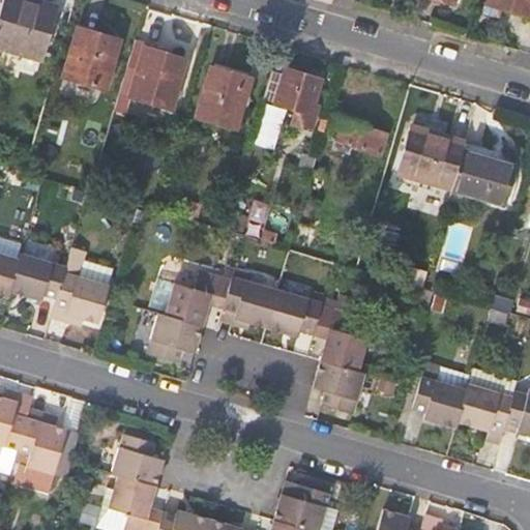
[(57,7),(33,0),(2,0),(0,7),(0,61),(2,62),(6,48),(41,57),(57,7)]
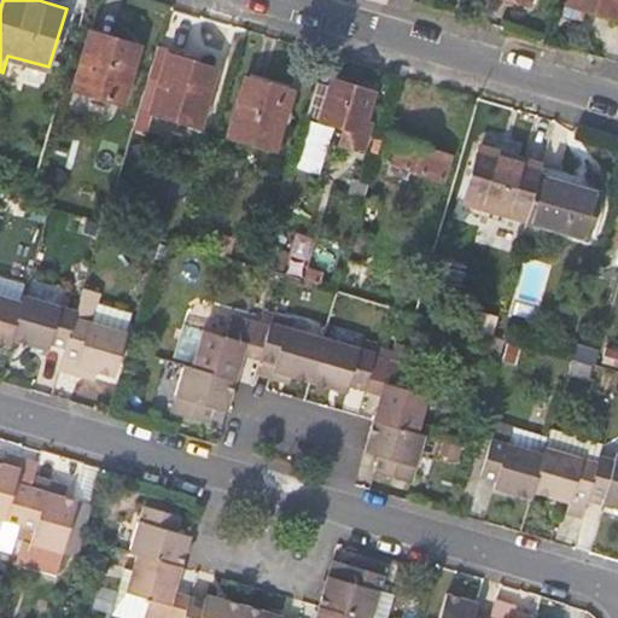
[(617,0),(569,0),(567,5),(586,10),(617,19),(617,0)]
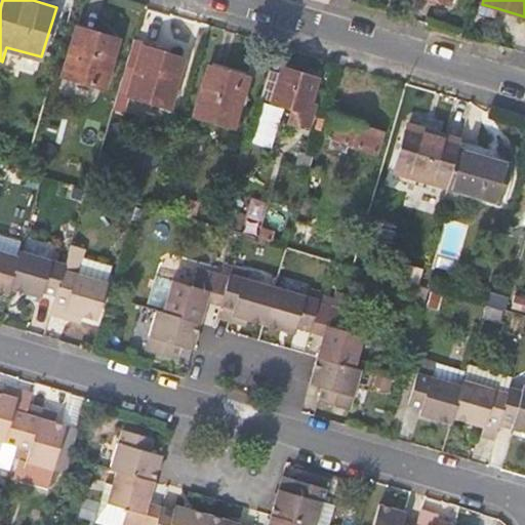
[(497,8),(482,4),(479,13),(494,17),(497,8)]
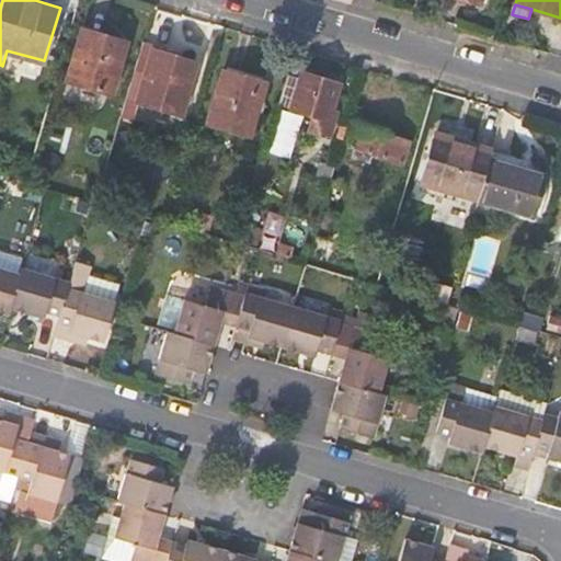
[(83,31),(69,80),(112,93),(126,44),(83,31)]
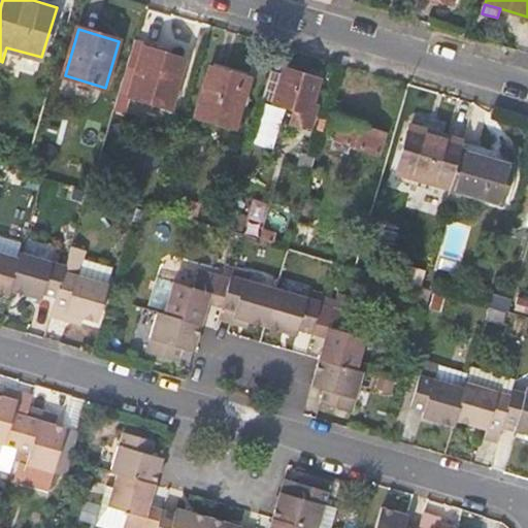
[(120,93),(131,96),(145,42),(134,38),(120,93)]
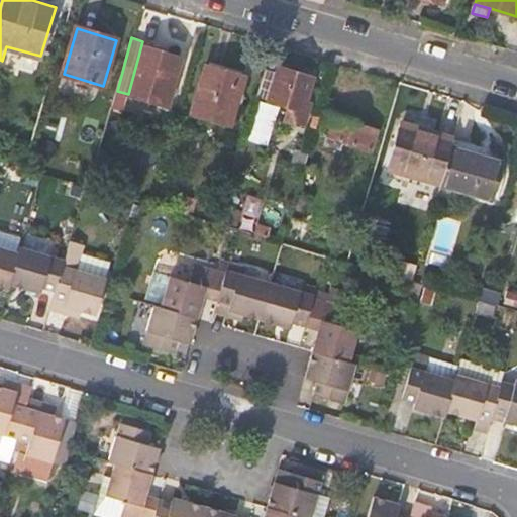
[(142,41),(128,94),(168,105),(180,60),(158,52),(160,46),(142,41)]
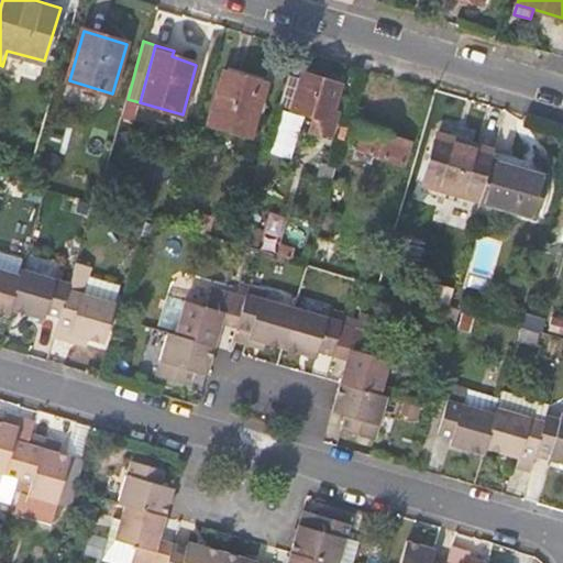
[(224,73),(210,124),(251,136),(266,86),(224,73)]
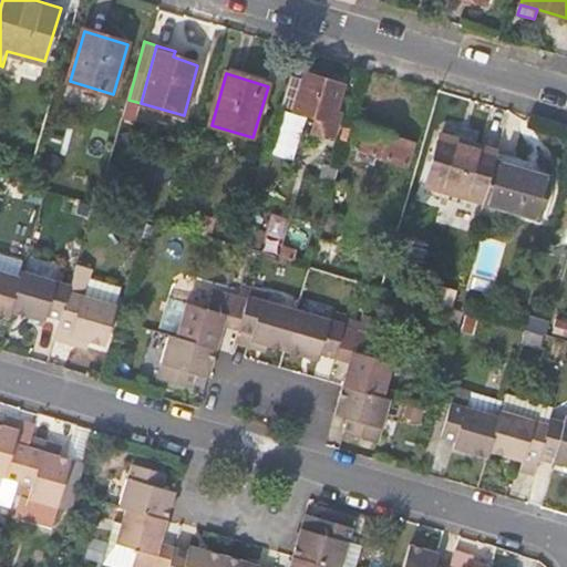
[(305,81),(290,76),(281,106),(318,117),(313,133),(333,138),(340,114),(336,113),(342,86),(306,74),(305,81)]
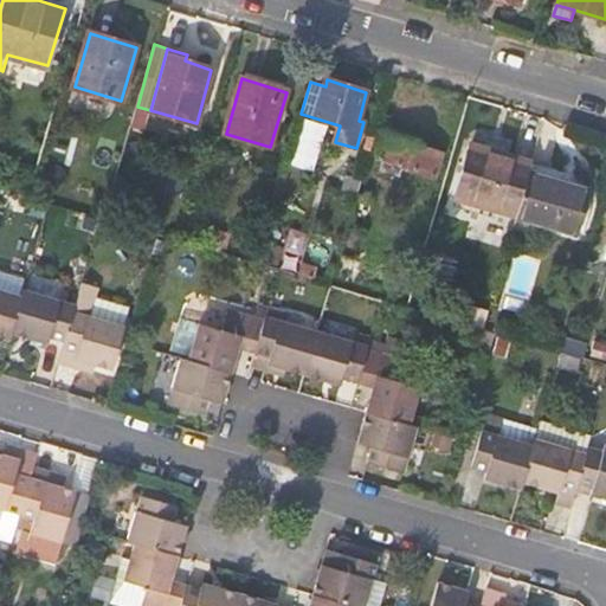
[(386,136),(379,159),(436,176),(443,153),(386,136)]
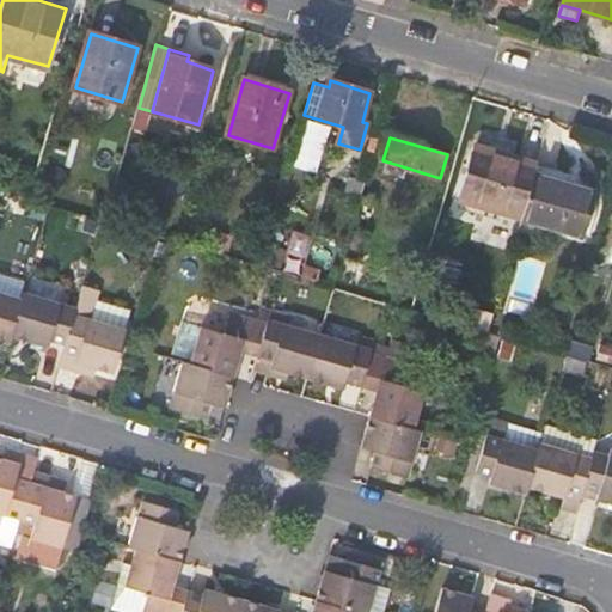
[(534,173),(537,165),(476,147),(461,200),(522,218),(534,173)]
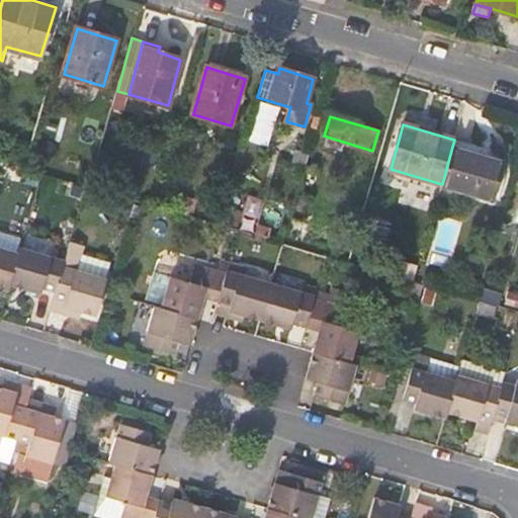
[(505,163),(452,147),(442,184),(494,199),(505,163)]
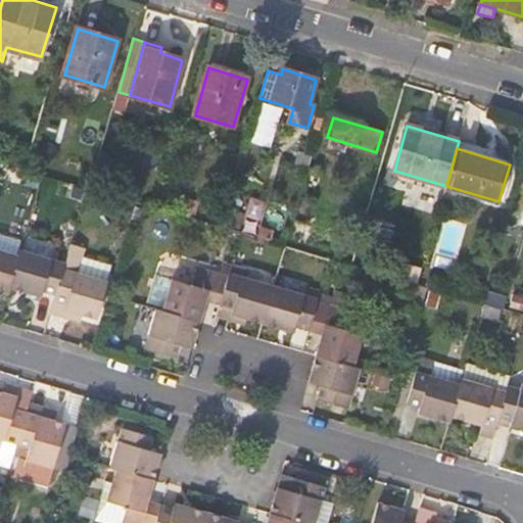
[(322,171),(311,168),(288,246),(299,249),(322,171)]
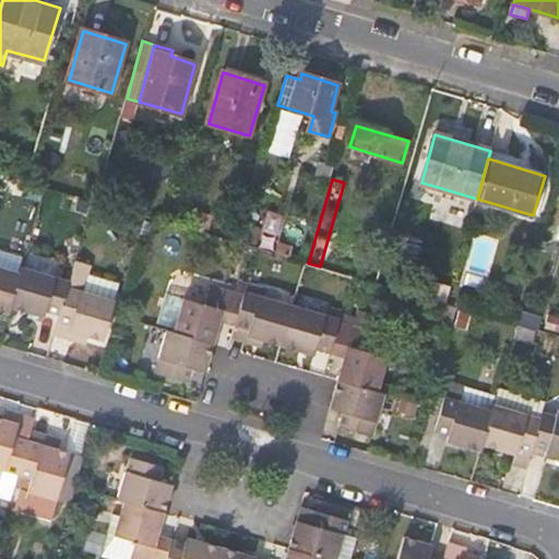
[(163,195),(174,198),(176,187),(166,185),(163,195)]
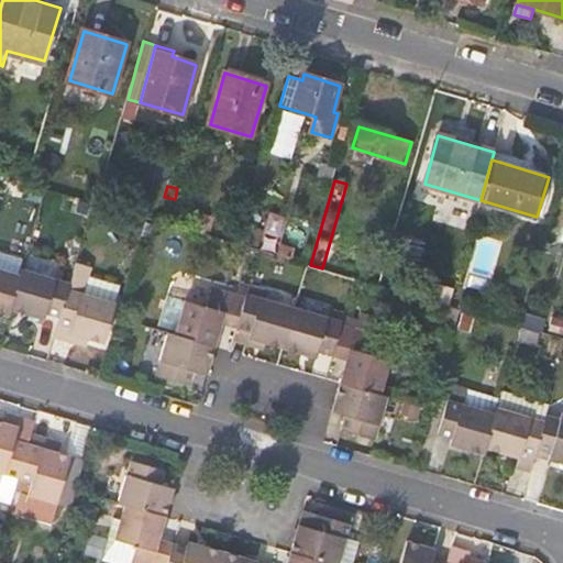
[(199,216),(196,227),(211,230),(214,220),(199,216)]
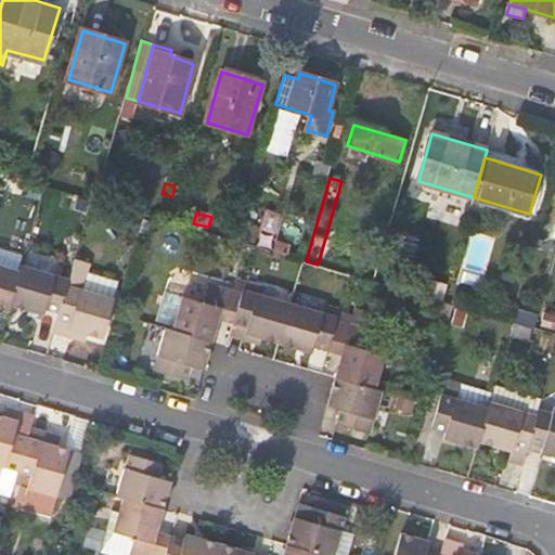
[(242,221),(236,241),(253,246),(258,227),(242,221)]
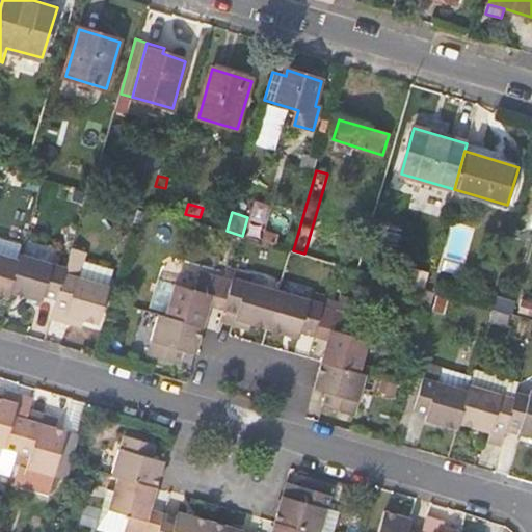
[(382,221),(374,218),(367,240),(376,243),(382,221)]
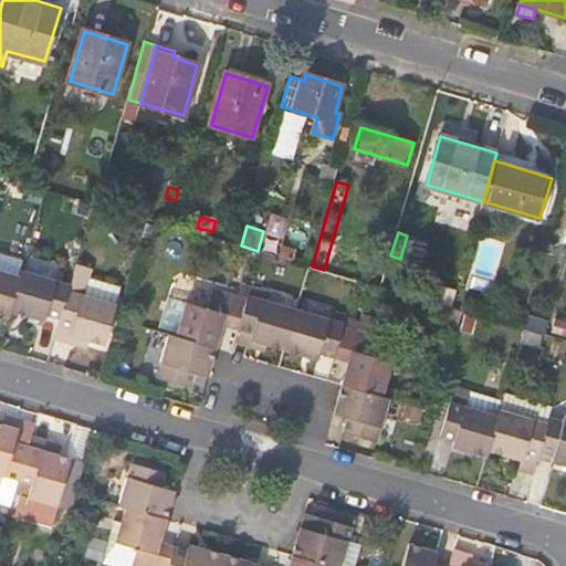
[(479,241),(475,271),(495,273),(499,244),(479,241)]
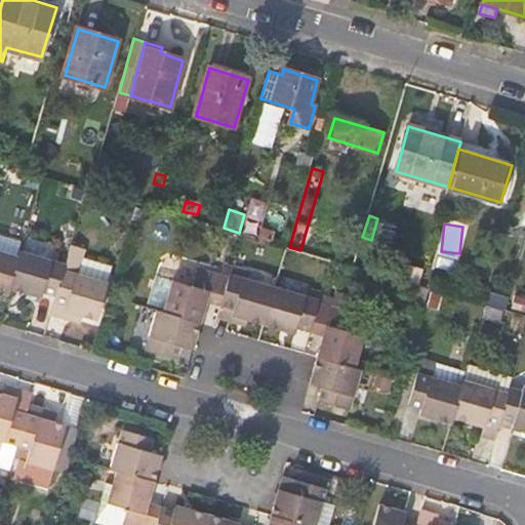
[(275,231),(260,227),(257,238),(259,238),(272,242),(272,241),(275,231)]
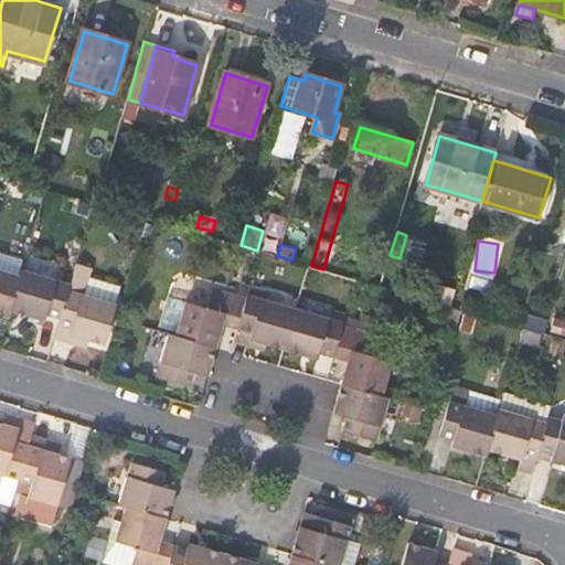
[(91,265),(76,262),(71,283),(61,317),(59,323),(73,327),(71,334),(91,340),(105,343),(117,302),(83,292),(91,265)]
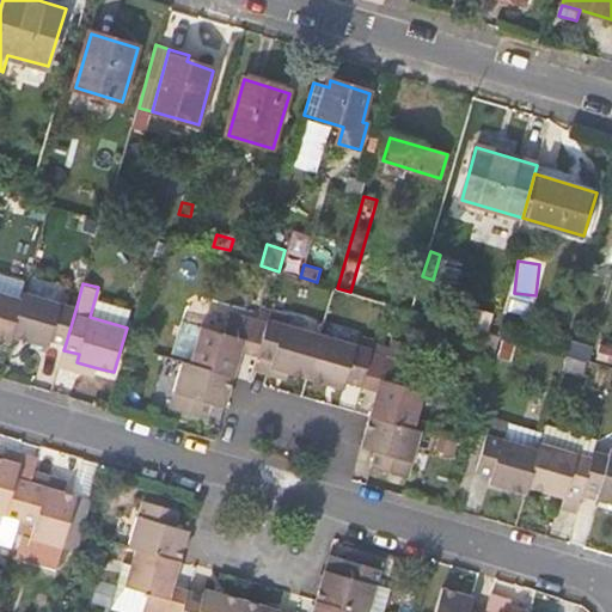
[(48,338),(66,343),(77,306),(25,291),(23,299),(12,336),(46,346),(48,338)]
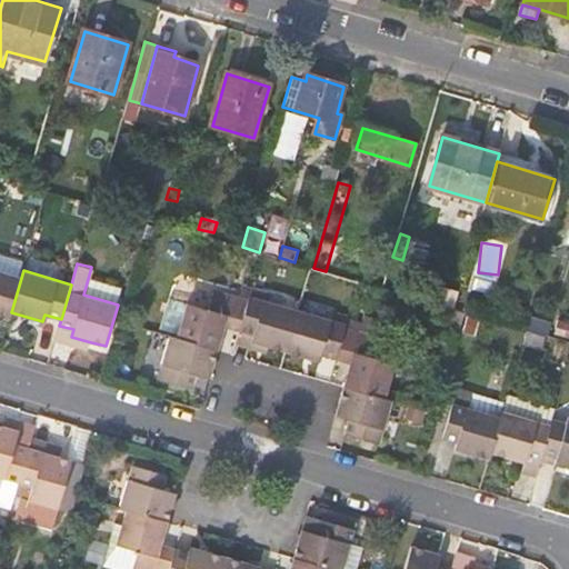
[(0,315),(9,318),(11,312),(21,278),(0,271),(0,315)]
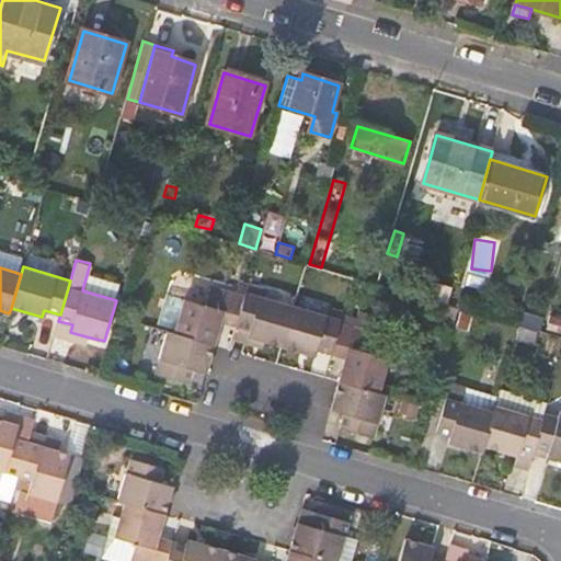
[(245,295),(212,286),(206,304),(186,299),(185,300),(168,296),(159,327),(176,332),(176,334),(213,345),(219,321),(236,327),(245,295)]
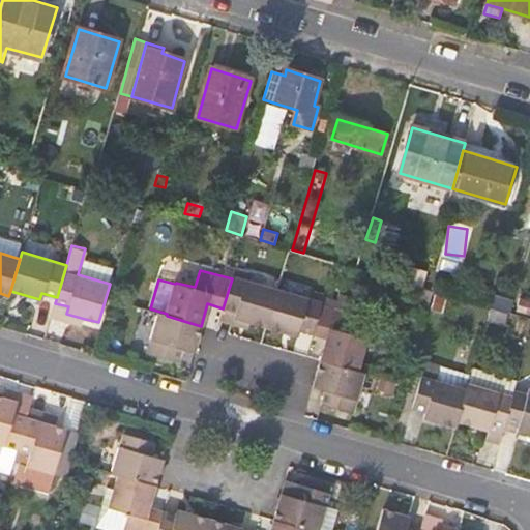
[(277,286),(233,274),(232,278),(223,308),(236,312),(234,316),(255,322),(266,325),(277,286)]
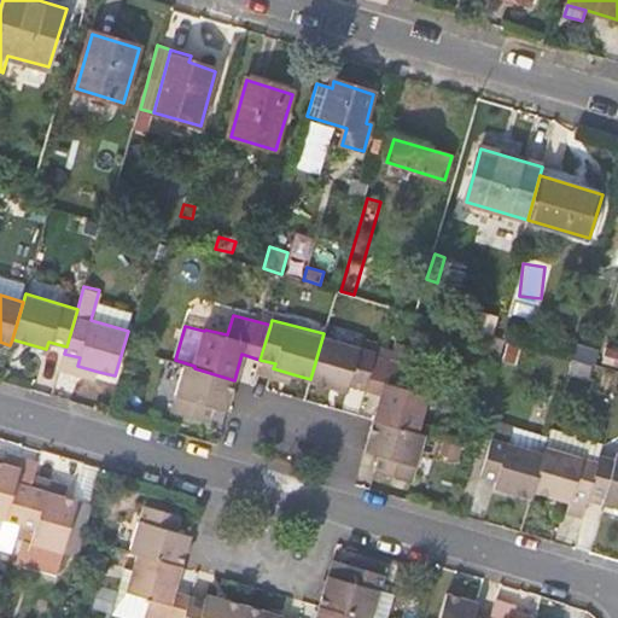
[(377,348),(324,333),(310,379),(345,390),(348,384),(365,390),(374,354),(377,348)]
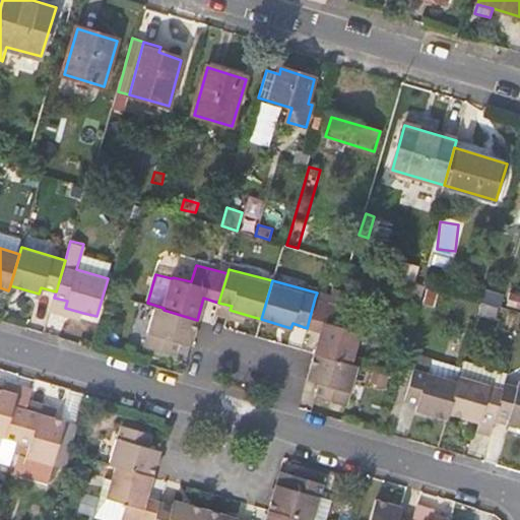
[(406,291),(420,297),(424,287),(408,283),(406,291)]
